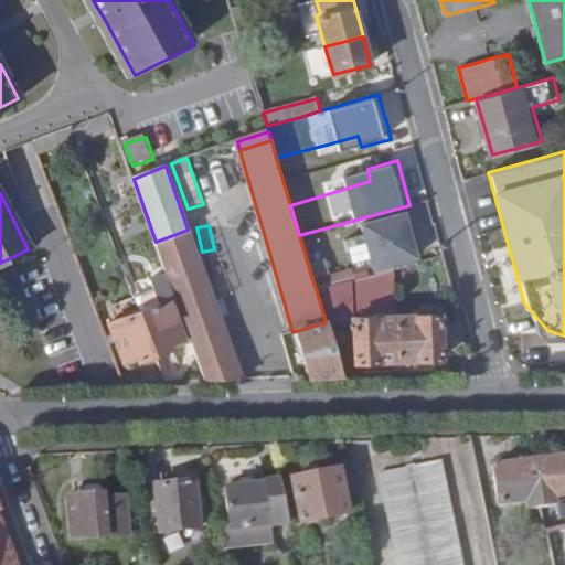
[(192,342),(206,380),(242,379),(188,230),(156,242),(177,298),(190,337),(192,342)]
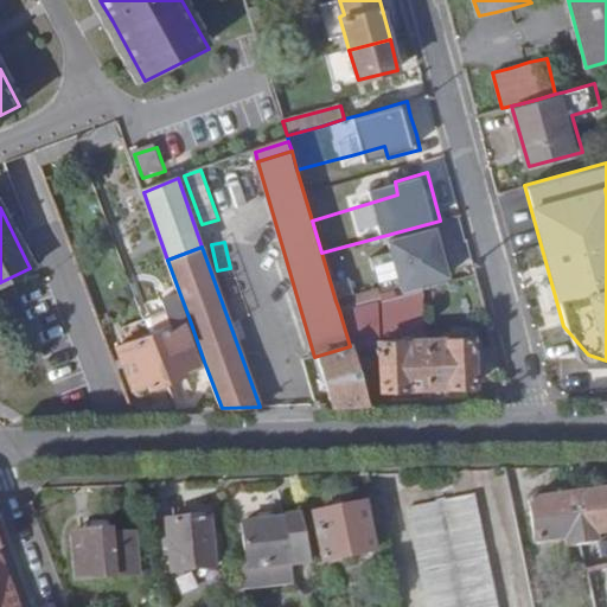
[(336,301),(339,311),(369,302),(383,300),(381,289),(336,301)]
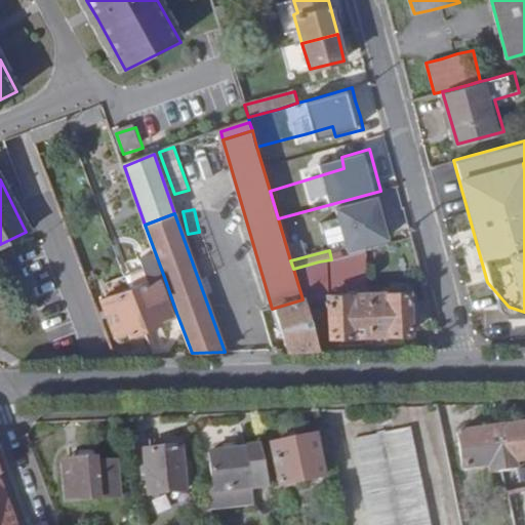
[(303,299),(303,301),(327,295),(319,261),(293,269),(303,299)]
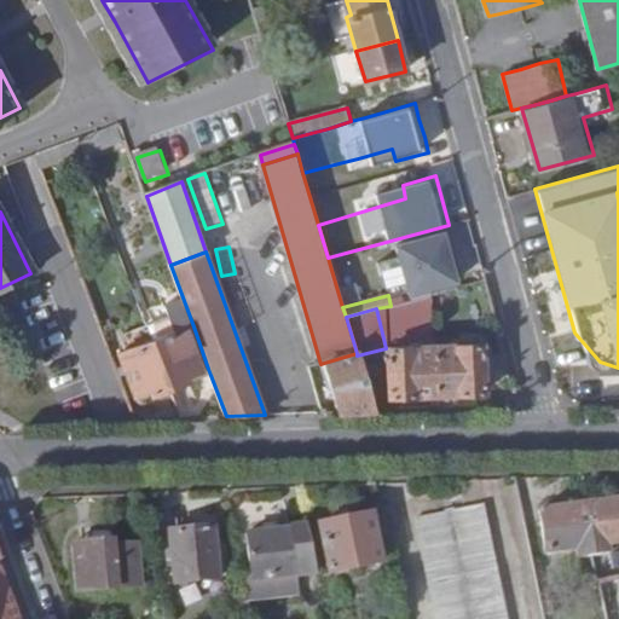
[(194,327),(154,341),(172,388),(191,382),(189,376),(208,369),(194,327)]
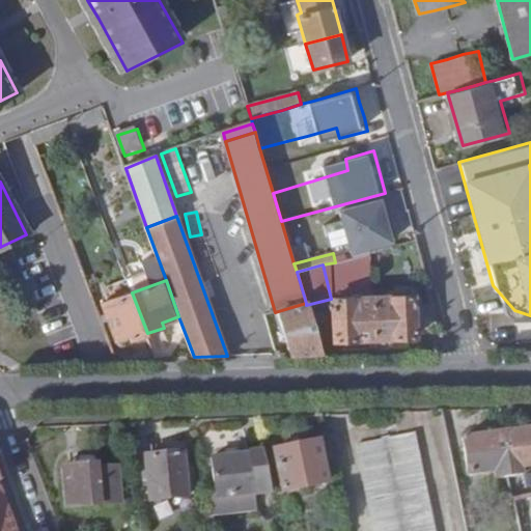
[(132,340),(147,335),(147,333),(132,292),(103,303),(117,339),(130,335),(132,340)]
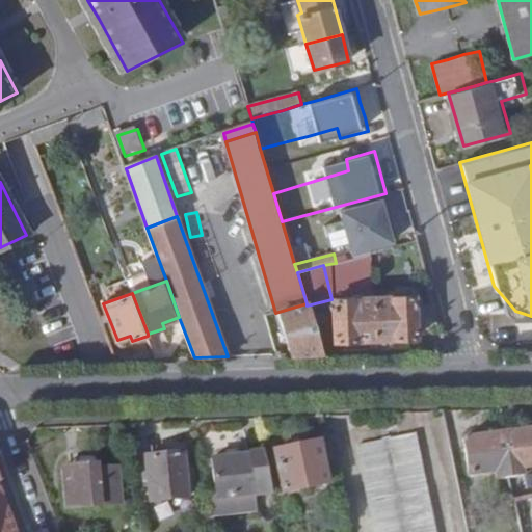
[(373,340),(374,350),(395,349),(395,339),(416,338),(414,296),(372,298),(373,340)]
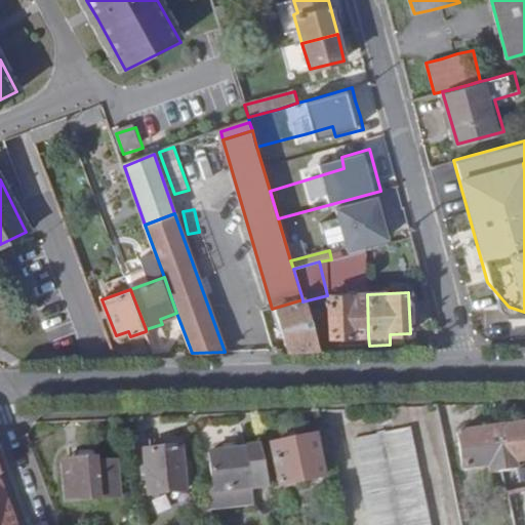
[(330,337),(368,335),(367,294),(327,295),(330,337)]
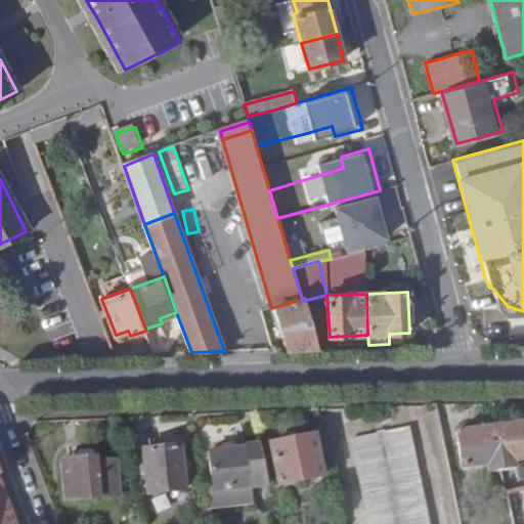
[(274,307),(287,348),(315,347),(302,301),(302,299),(274,307)]
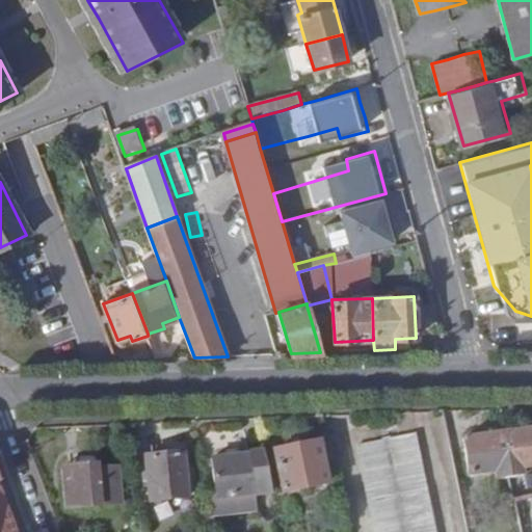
[(164,328),(181,322),(179,317),(162,323),(164,328)]
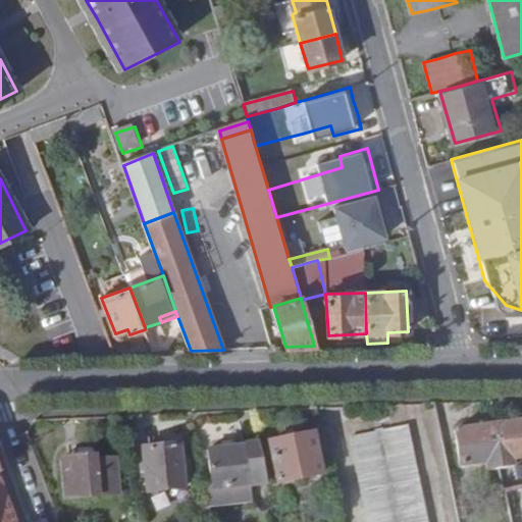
[(521,419),(496,423),(502,469),(516,468),(514,460),(521,459),(521,419)]
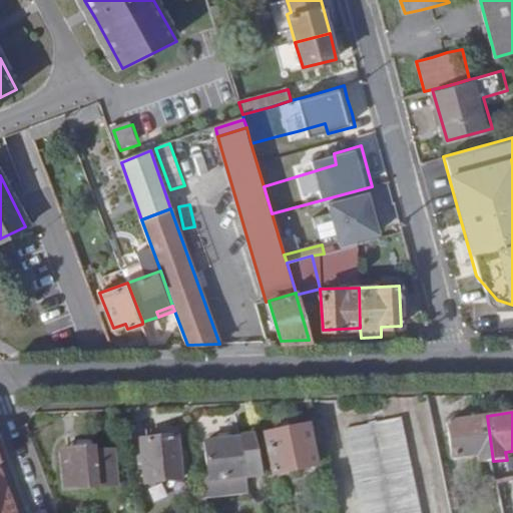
[(493,461),(487,416),(450,419),(455,459),(478,455),(478,463),(493,461)]
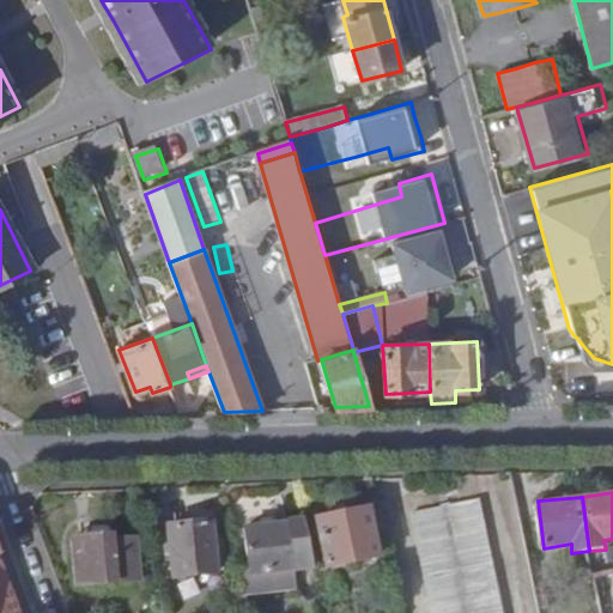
[(478,499),(445,505),(411,511),(414,529),(418,547),(422,564),(425,577),(429,593),(432,611),(431,612),(502,612),(503,612),(498,596),(495,580),(492,565),(489,550),(485,533),(481,515),(478,499)]
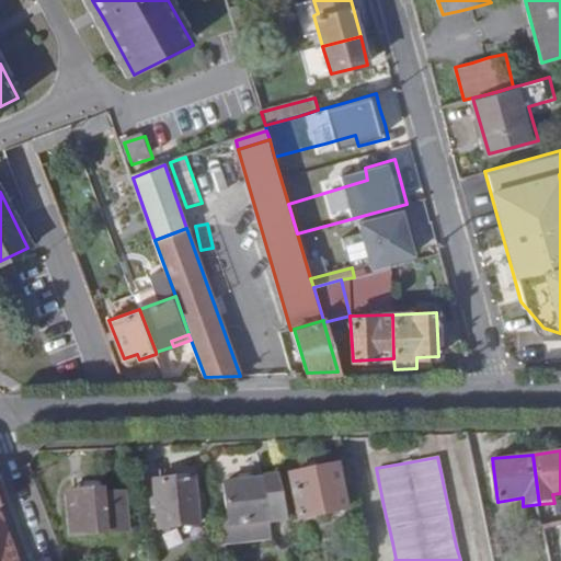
[(296,517),(345,507),(338,465),(287,474),(296,517)]
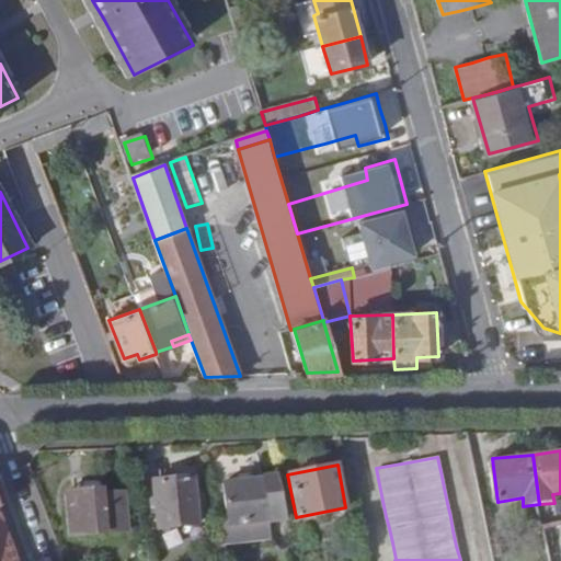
[(287,518),(277,476),(224,483),(229,522),(222,523),(227,544),(270,540),(268,519),(287,518)]
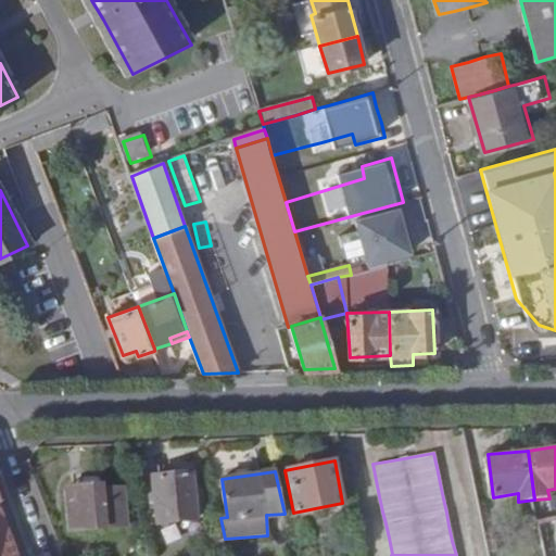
[(198,519),(193,472),(154,477),(159,523),(198,519)]
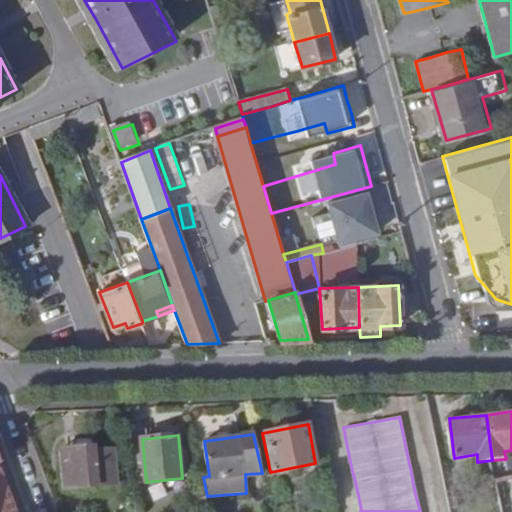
[(62,490),(117,486),(113,446),(92,447),(92,441),(86,439),(75,440),(73,442),(73,450),(59,450),(62,490)]
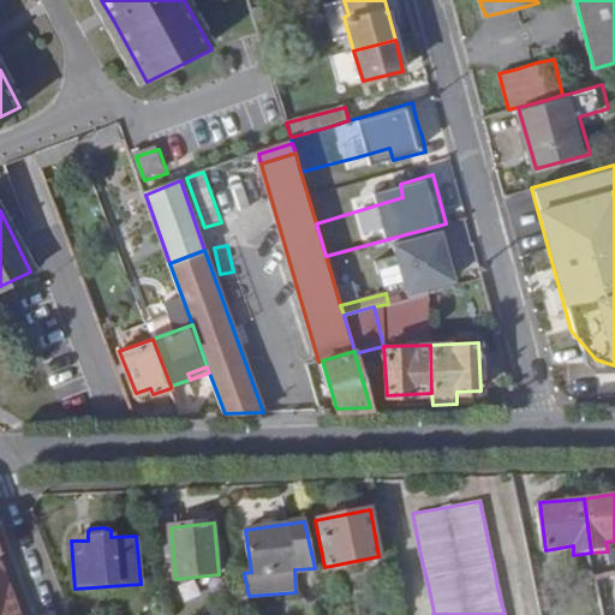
[(0,614),(15,614),(18,614),(0,565),(0,614)]
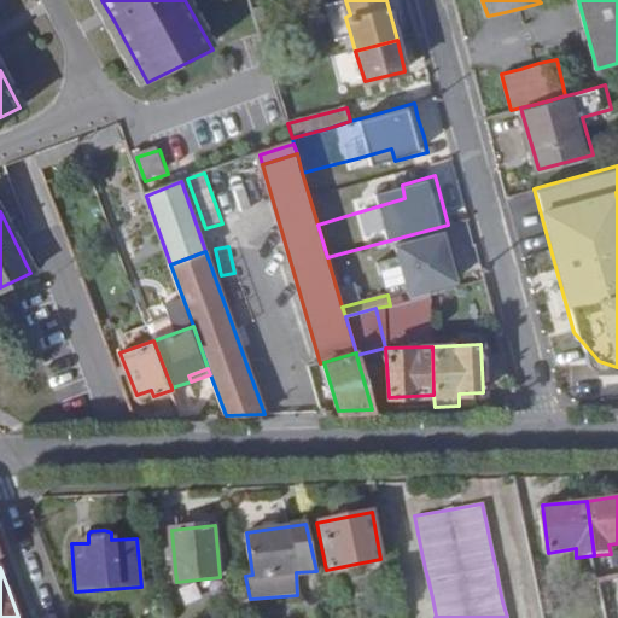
[(617,617),(617,575),(598,577),(605,617),(617,617)]
